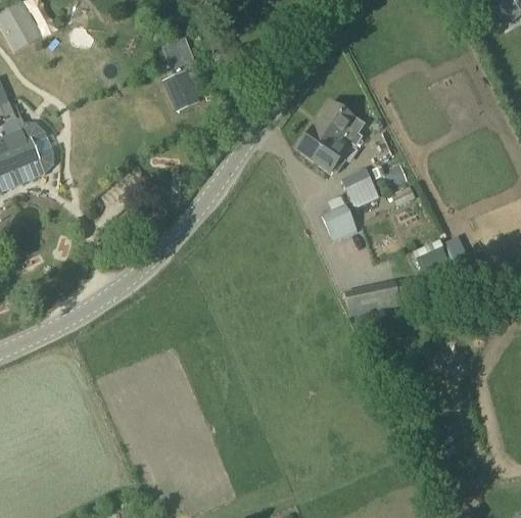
[(195,60),(186,38),(163,47),(173,71),(195,60)]
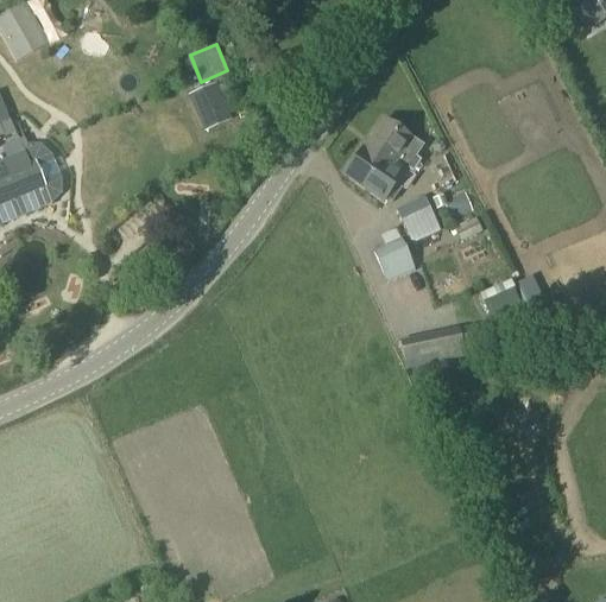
[(216,81),(188,93),(203,127),(210,124),(208,118),(228,109),(216,81)]
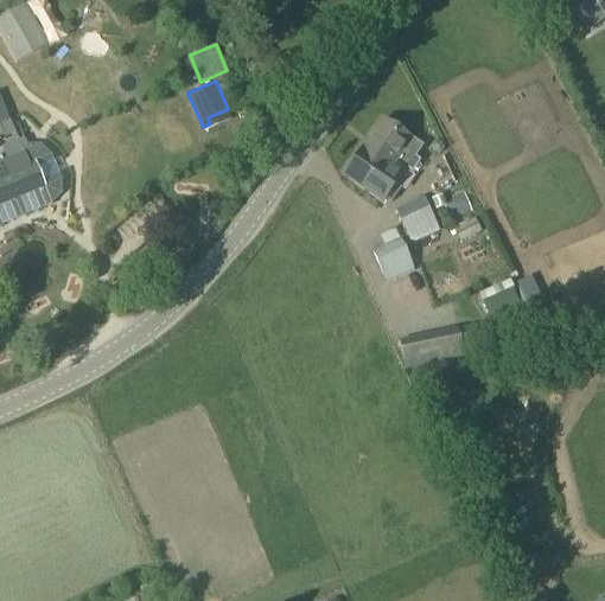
[(11,117),(1,122),(0,120),(0,134),(5,133),(16,129),(11,117)]
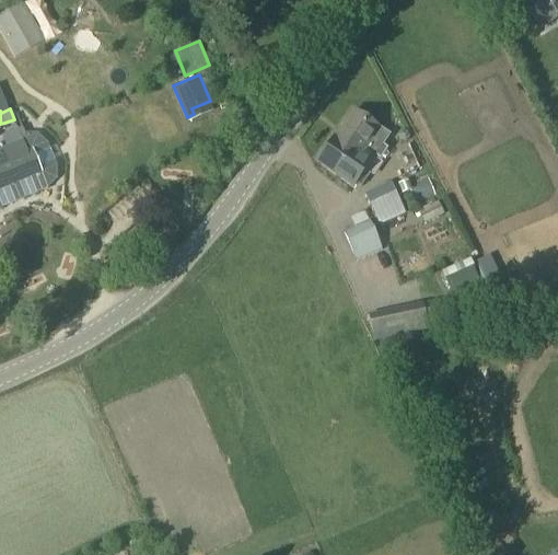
[(353,108),(321,159),(347,175),(359,184),(370,169),(364,165),(374,151),(381,157),(388,145),(382,140),(388,131),(380,125),(353,108)]
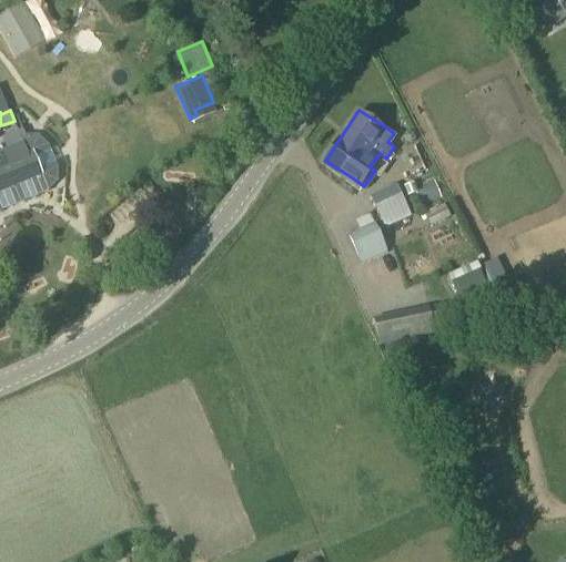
[(9,146),(0,150),(0,208),(49,188),(58,179),(58,166),(48,140),(38,132),(26,132),(24,130),(4,138),(9,146)]
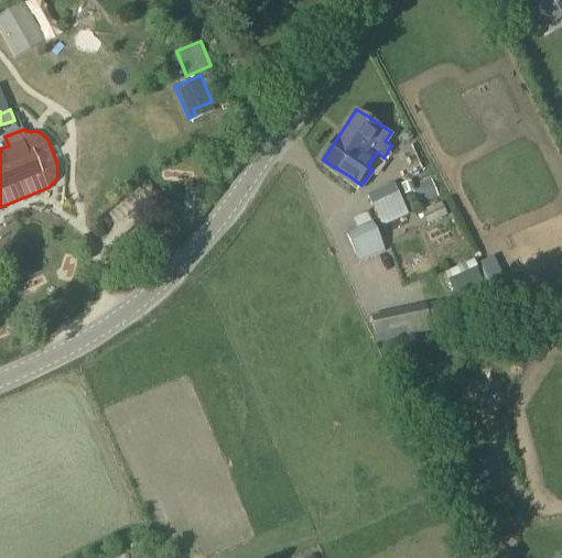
[(395,181),(369,192),(384,222),(408,211),(395,181)]
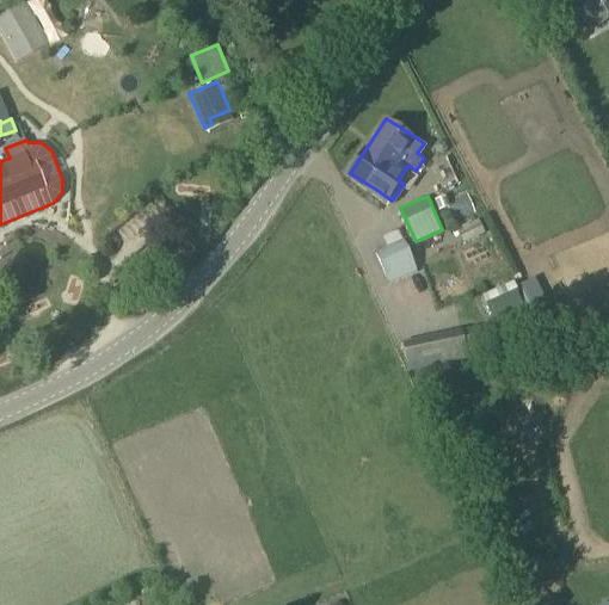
[(465,240),(477,234),(469,221),(457,226),(465,240)]
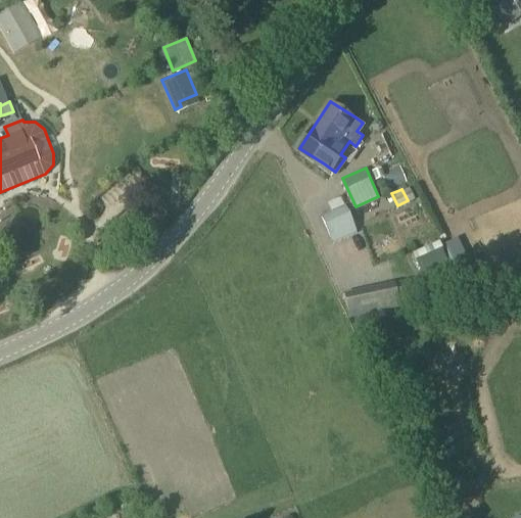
[(345,204),(323,215),(334,241),(357,231),(345,204)]
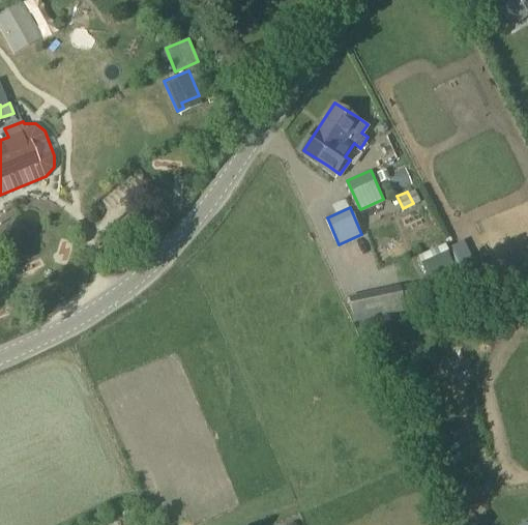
[(446,242),(419,255),(429,276),(456,264),(448,251),(449,250),(448,246),(446,242)]
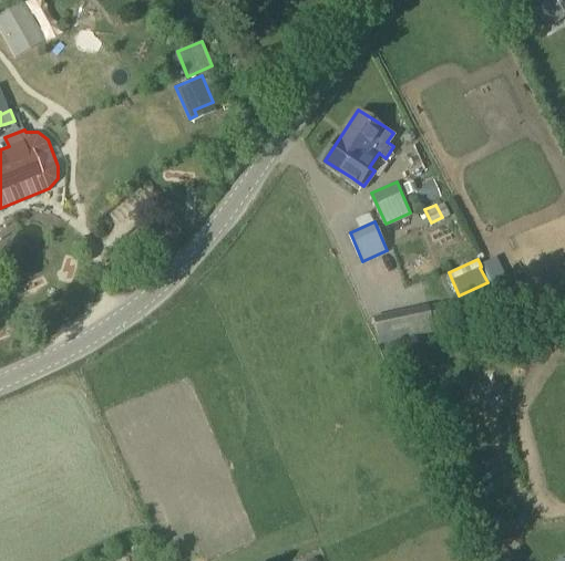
[(430,304),(375,317),(380,342),(435,331),(430,304)]
